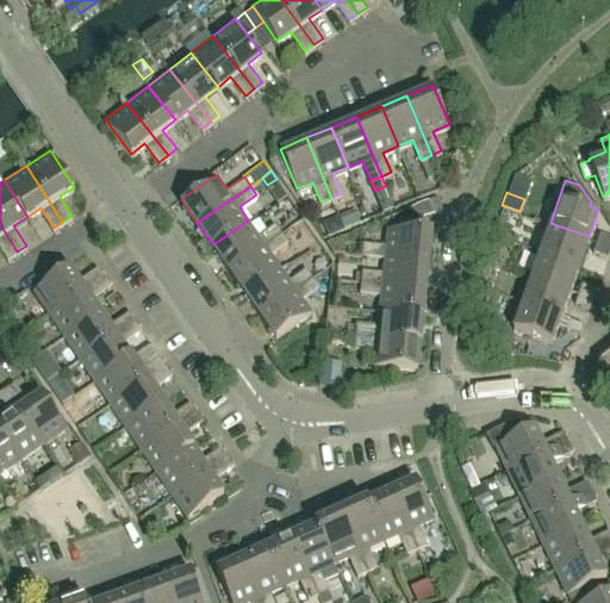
[(428,197),(410,204),(416,217),(433,210),(428,197)]
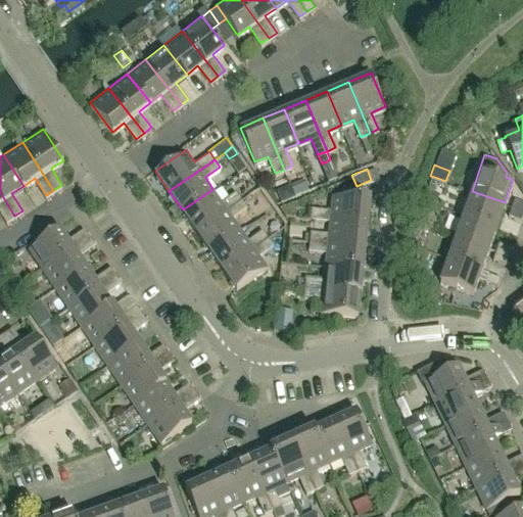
[(429,180),(428,187),(431,187),(434,188),(436,181),(433,181),(429,180)]
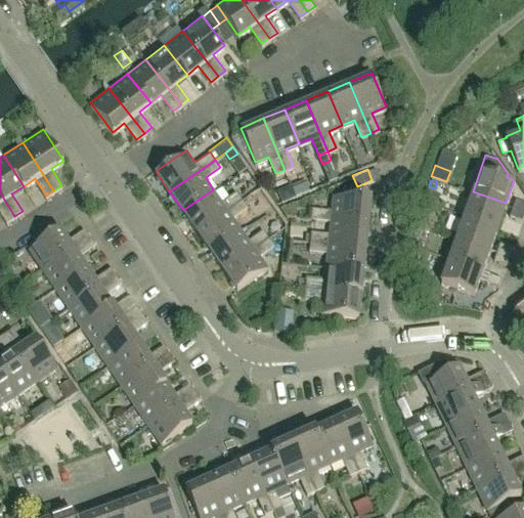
[(289,182),(277,187),(282,201),(294,196),(289,182)]
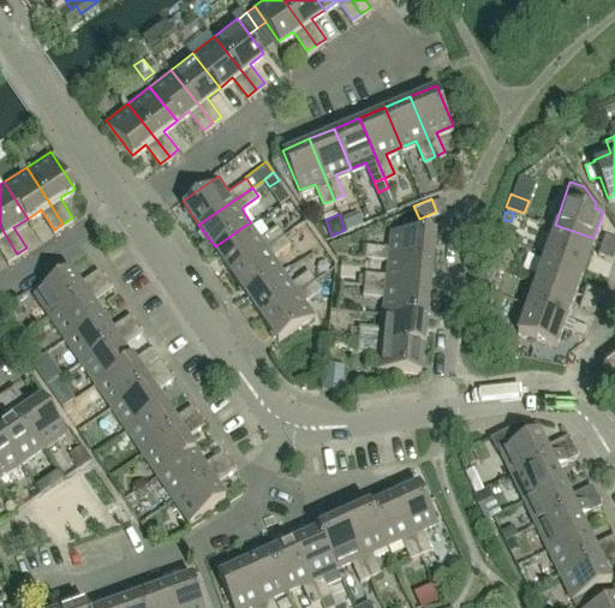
[(231,269),(284,232),(278,222),(260,236),(250,222),(215,246),(231,269)]
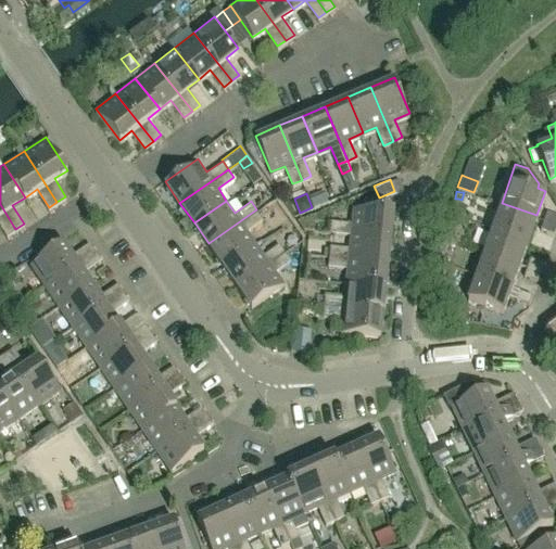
[(528,239),(536,215),(502,203),(493,226),(528,239)]
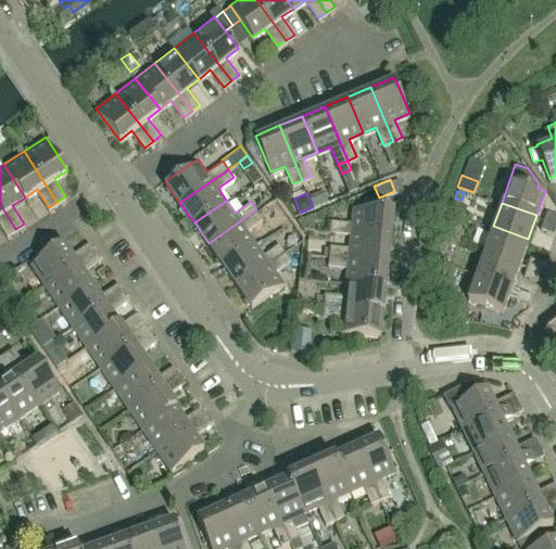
[(15,229),(0,204),(0,224),(7,234),(15,229)]
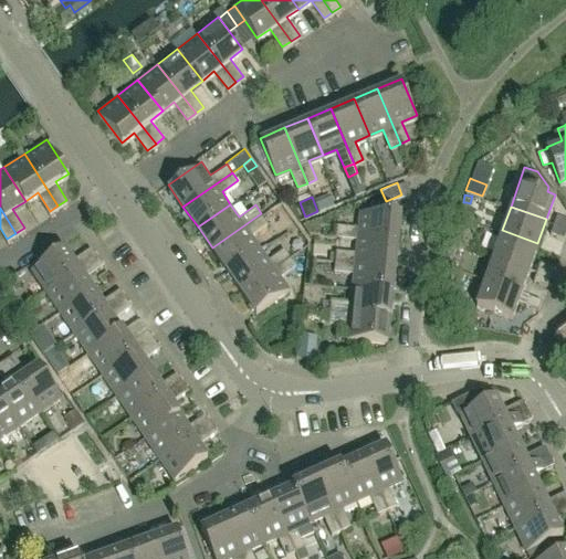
[(397,239),(400,213),(360,209),(358,224),(338,223),(337,233),(397,239)]
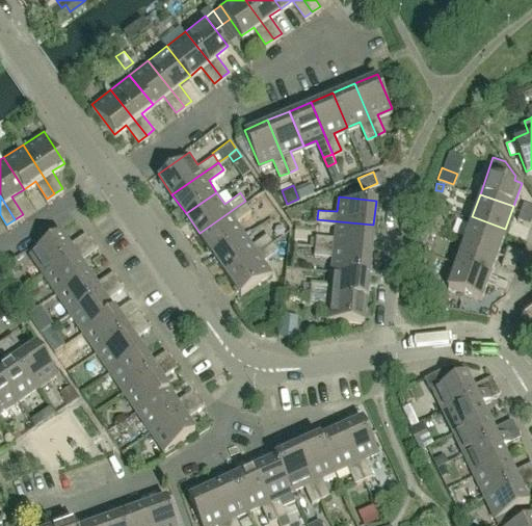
[(243,231),(236,219),(250,208),(245,201),(200,233),(213,253),(243,231)]
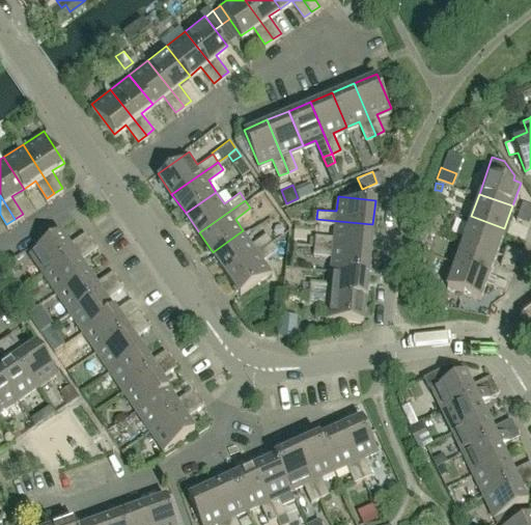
[(530,202),(523,200),(520,209),(530,212),(530,202)]
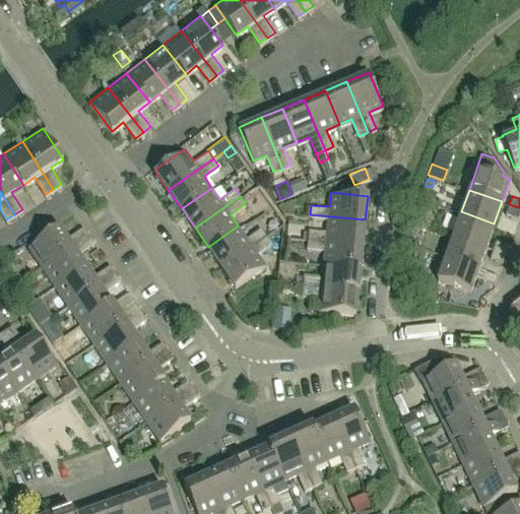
[(518,216),(519,210),(519,207),(509,204),(506,212),(518,216)]
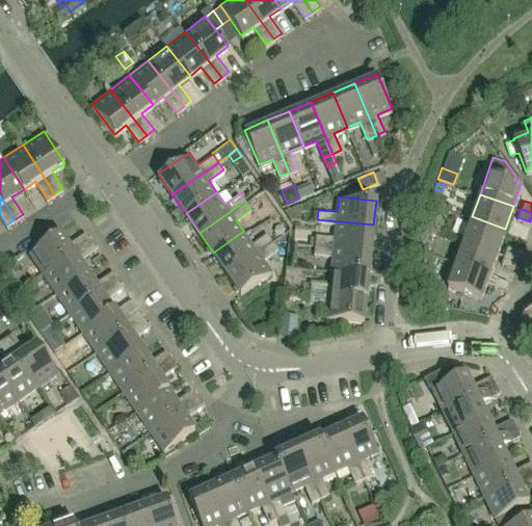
[(498,251),(505,229),(472,216),(463,239),(498,251)]
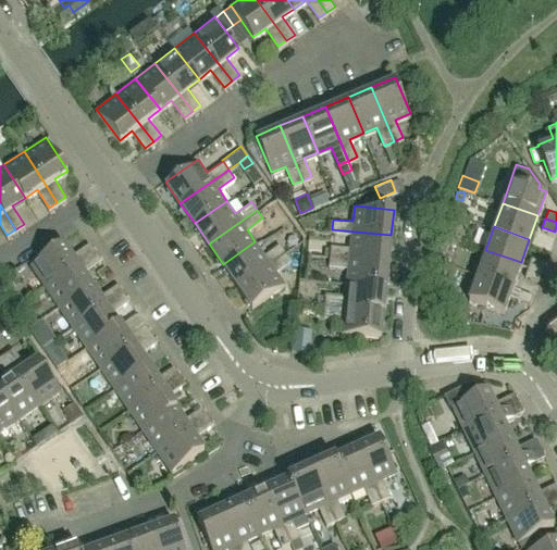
[(388,260),(391,235),(332,229),(332,230),(351,233),(350,246),(331,244),(330,253),(388,260)]
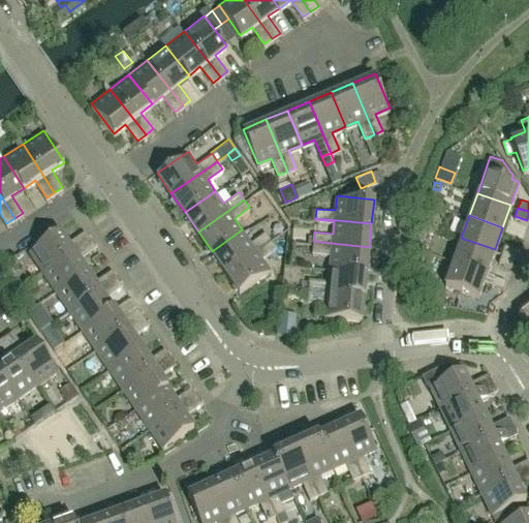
[(42,270),(90,237),(85,229),(68,241),(60,228),(29,249),(42,270)]
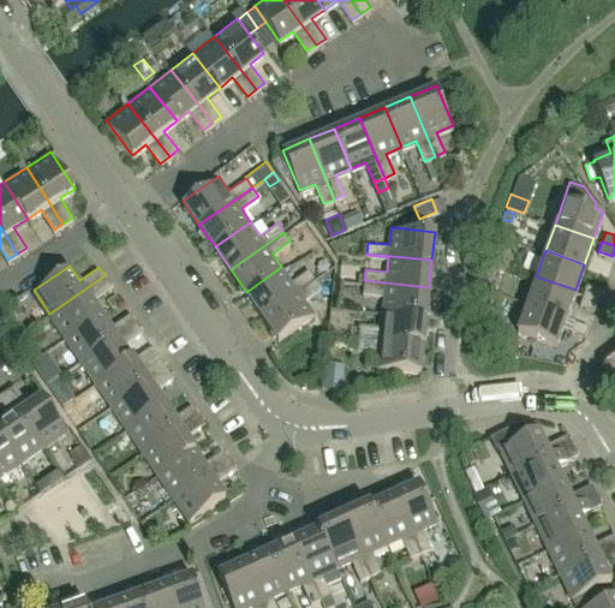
[(262,314),(315,276),(309,267),(291,280),(281,267),(246,292),(262,314)]
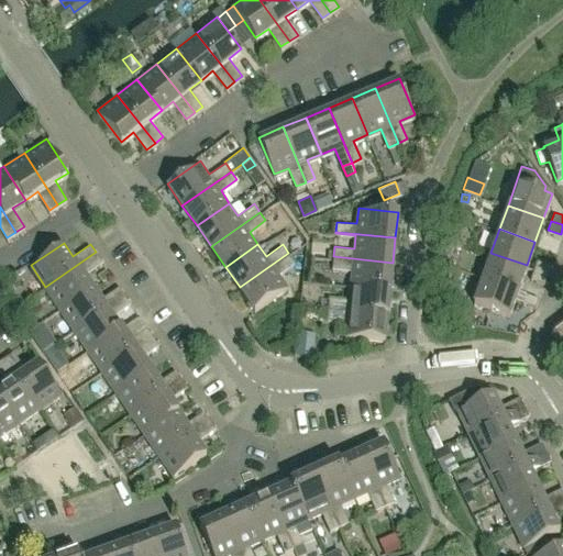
[(92,286),(84,273),(102,260),(96,252),(45,287),(59,308),(92,286)]
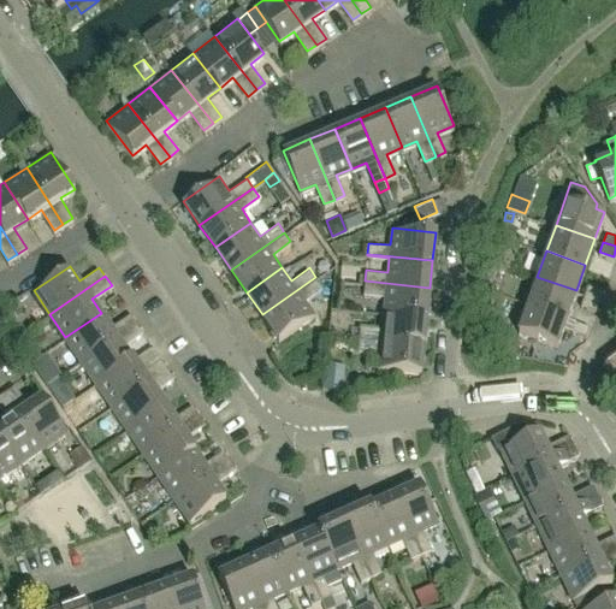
[(314,313),(304,299),(323,287),(315,277),(262,314),(278,338),(314,313)]
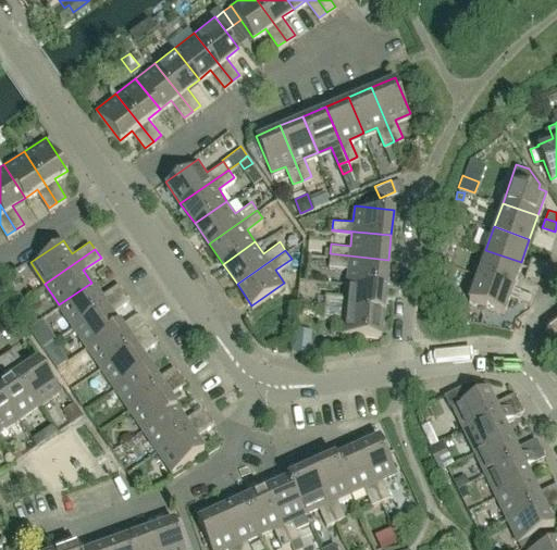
[(512,286),(521,262),(485,250),(478,273),(512,286)]
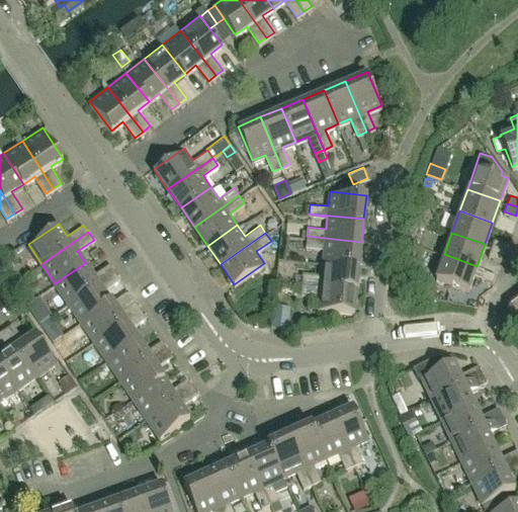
[(359,265),(361,242),(307,236),(306,246),(324,248),(322,261),(359,265)]
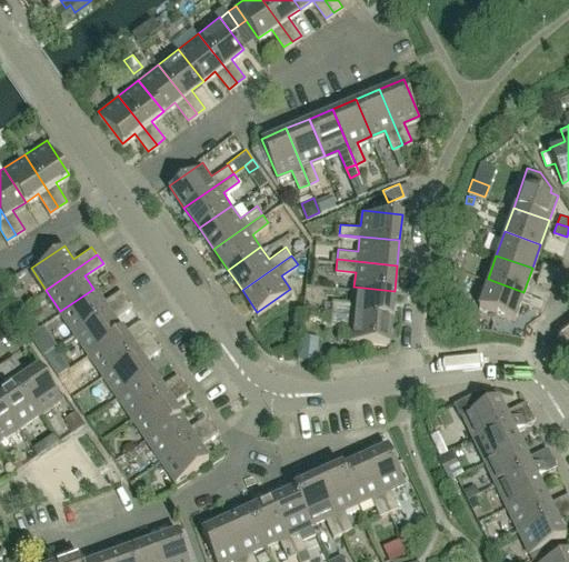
[(542,261),(539,271),(552,276),(556,267),(542,261)]
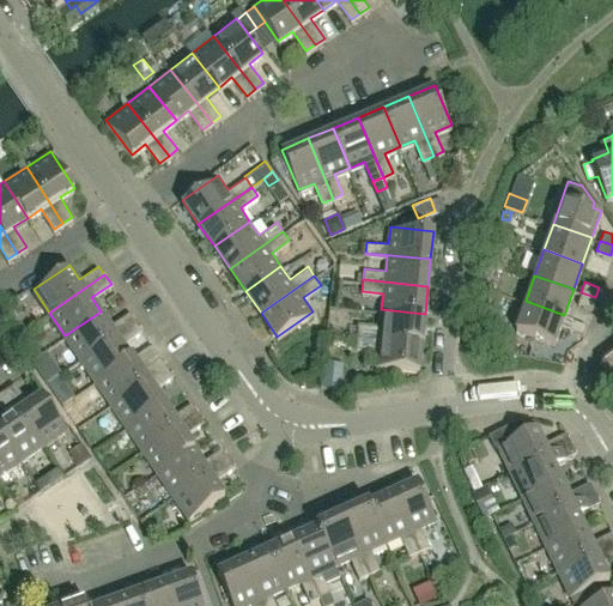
[(592,307),(595,297),(581,292),(577,302),(592,307)]
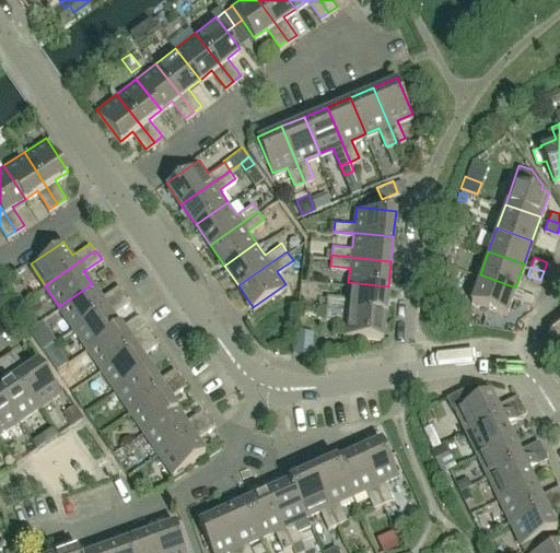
[(506,312),(515,287),(480,274),(471,298),(506,312)]
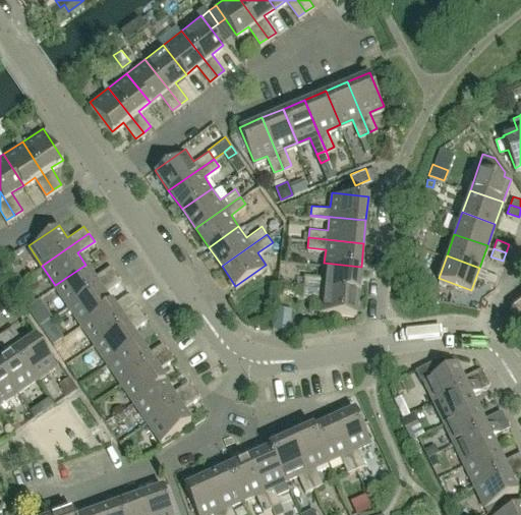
[(358,290),(361,267),(324,263),(323,276),(304,275),(303,284),(358,290)]
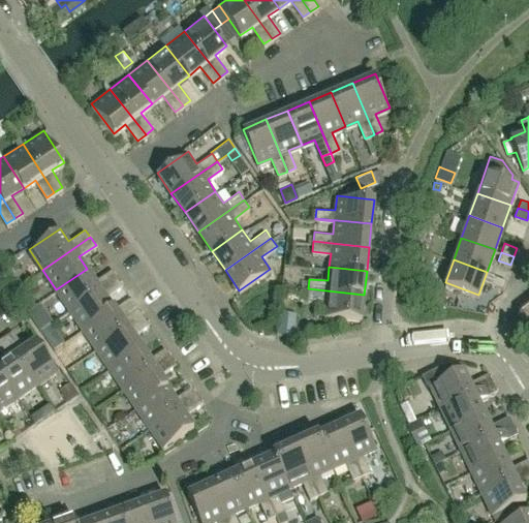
[(69,309),(117,276),(112,268),(94,280),(87,269),(56,289),(69,309)]
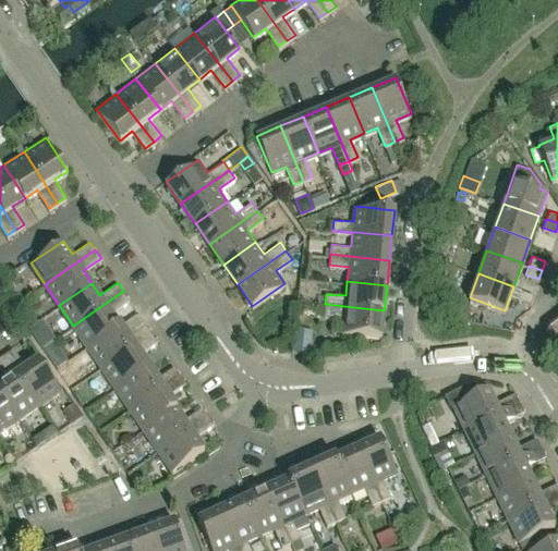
[(531,303),(534,293),(521,289),(518,297),(531,303)]
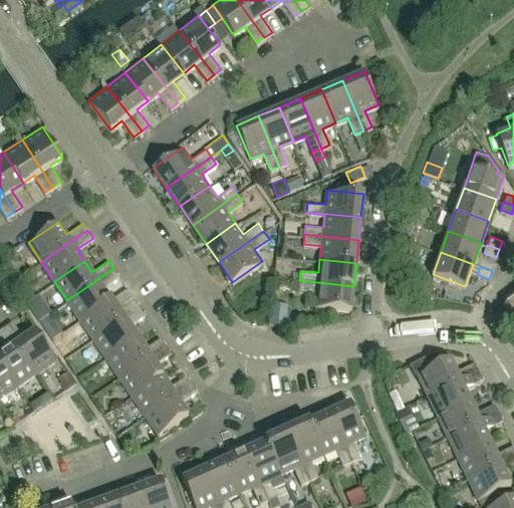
[(109,298),(102,287),(118,276),(113,268),(67,300),(79,319),(109,298)]
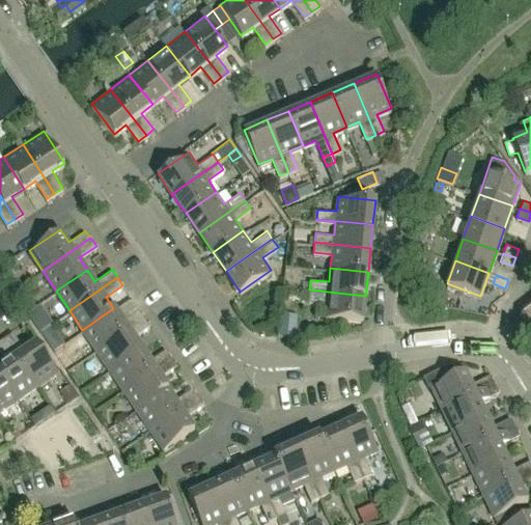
[(363,320),(365,296),(309,289),(308,299),(327,301),(326,315),(363,320)]
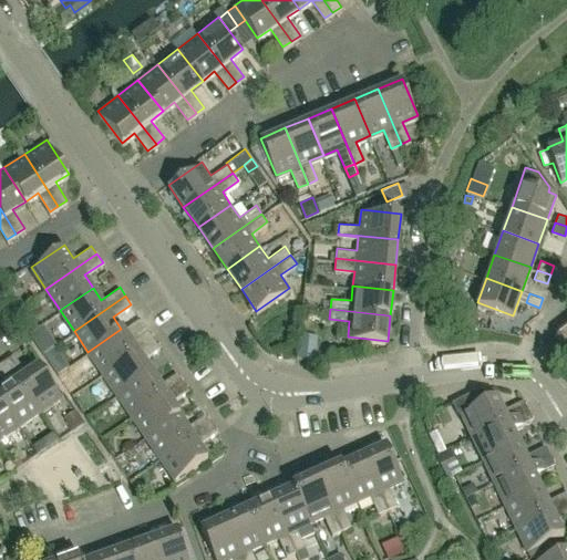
[(566,351),(566,325),(555,335),(566,351)]
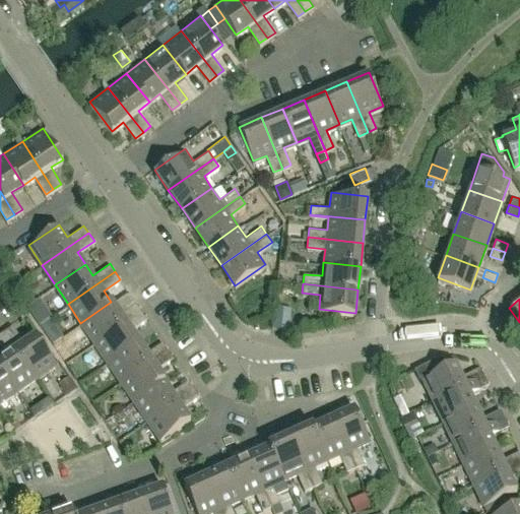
[(93,341),(141,310),(135,302),(119,313),(111,302),(80,323),(93,341)]
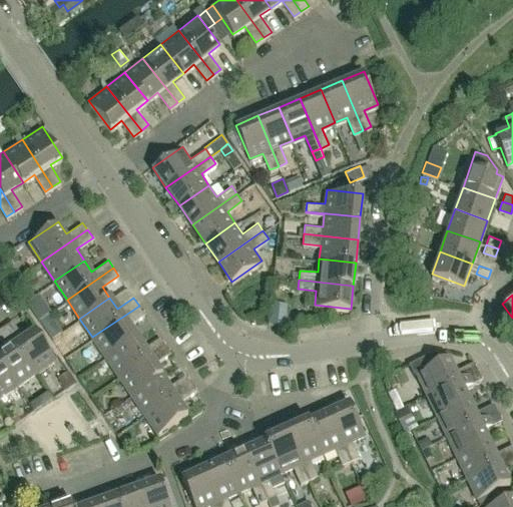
[(287,302),(272,300),(270,320),(285,321),(287,302)]
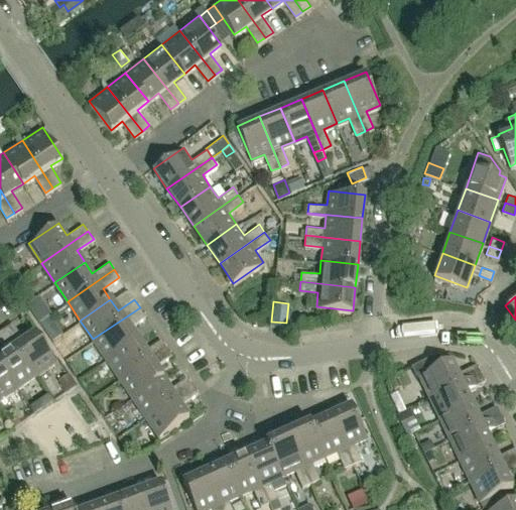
[(136,338),(128,327),(145,314),(140,307),(93,339),(106,358),(136,338)]
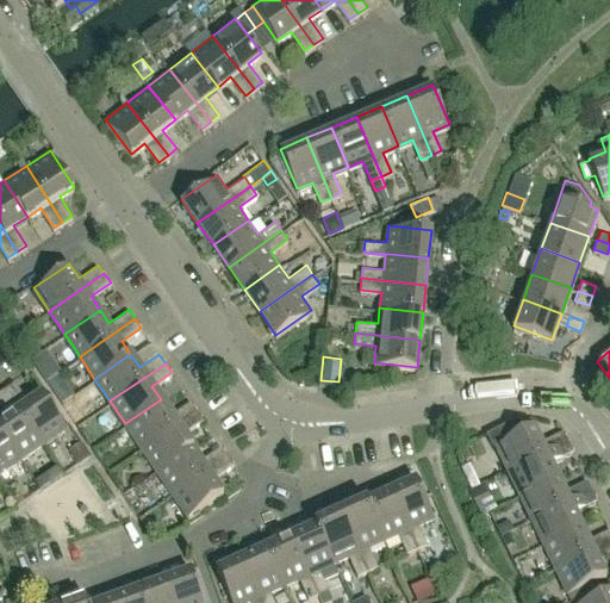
[(67,426),(42,390),(27,399),(14,379),(5,386),(43,441),(67,426)]
